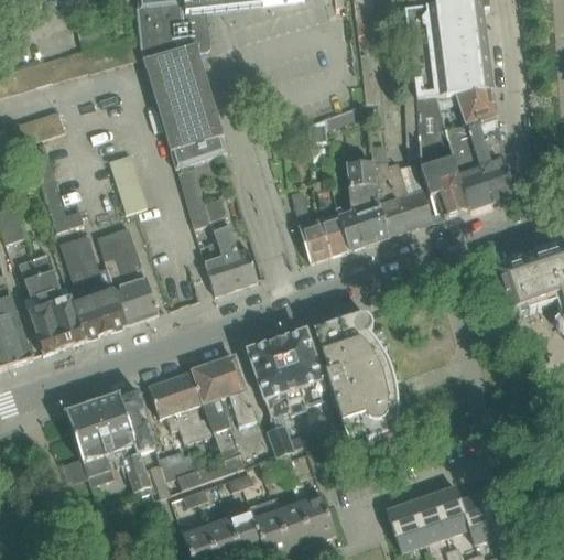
[(208,157),(224,152),(227,151),(223,136),(224,135),(199,53),(207,50),(208,50),(208,49),(209,47),(209,46),(209,45),(206,10),(294,0),(137,0),(138,9),(140,33),(142,57),(143,60),(142,60),(145,71),(147,71),(167,140),(166,140),(175,169),(177,169),(191,163),(208,158),(208,157)]
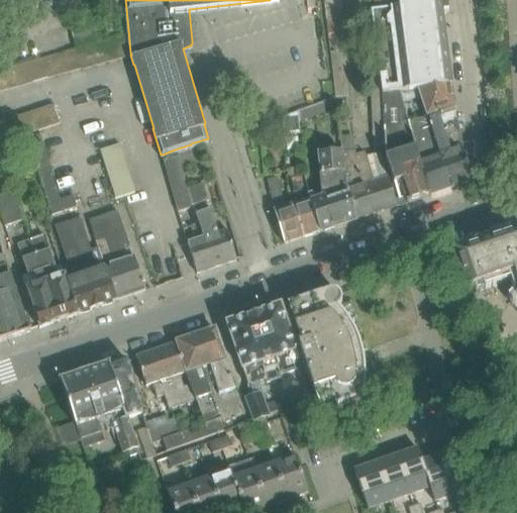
[(450,82),(444,29),(442,14),(441,6),(447,5),(446,0),(424,0),(371,7),(377,52),(382,95),(400,90),(415,88),(450,82)]
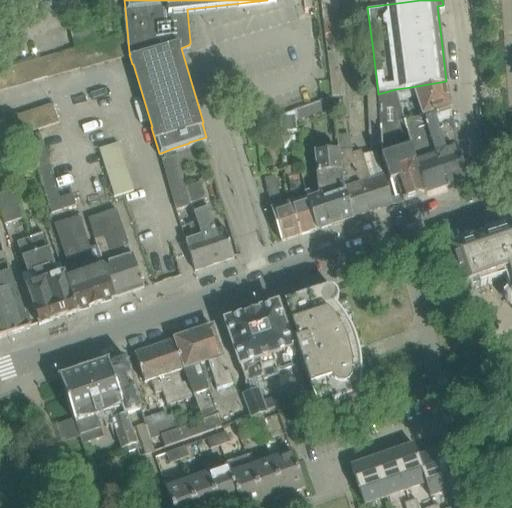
[(338,16),(324,17),(326,33),(340,31),(338,16)]
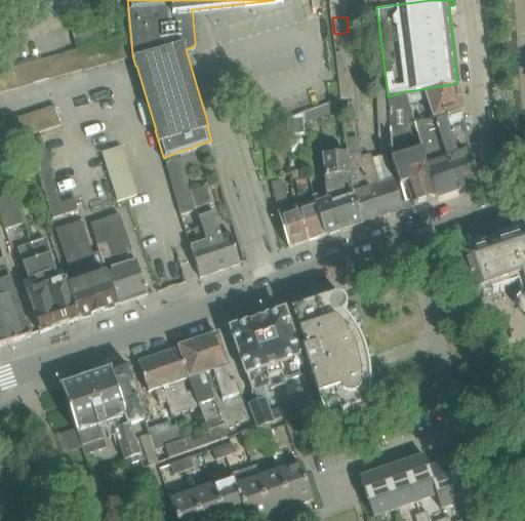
[(120,56),(132,53),(130,31),(114,36),(120,56)]
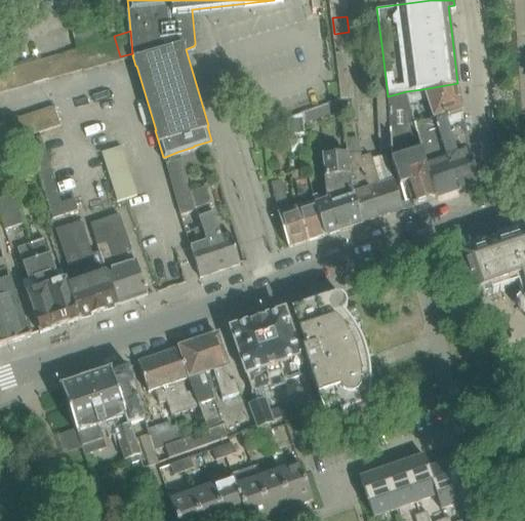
[(342,47),(336,48),(342,96),(349,95),(342,47)]
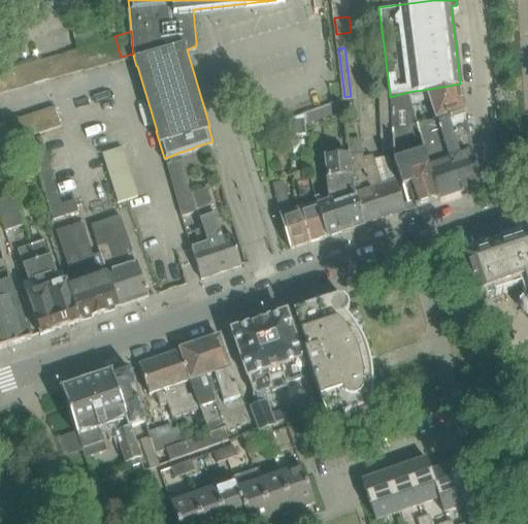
[(0,90),(10,88),(5,67),(0,68),(0,90)]
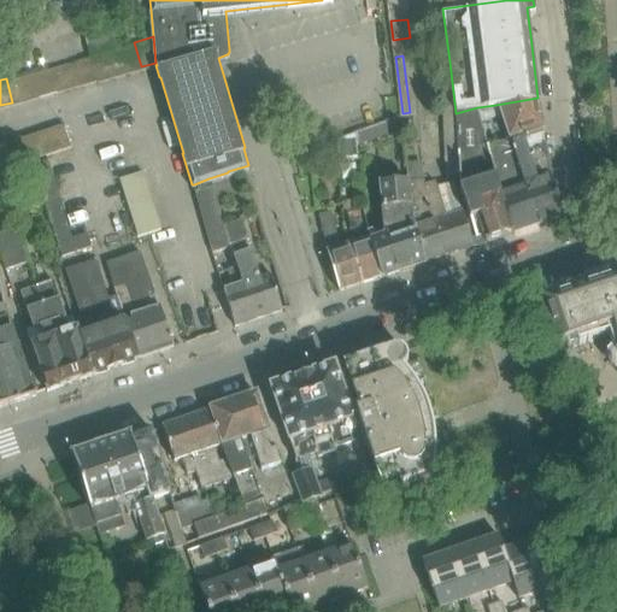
[(495,105),(505,136),(542,124),(538,98),(495,105)]
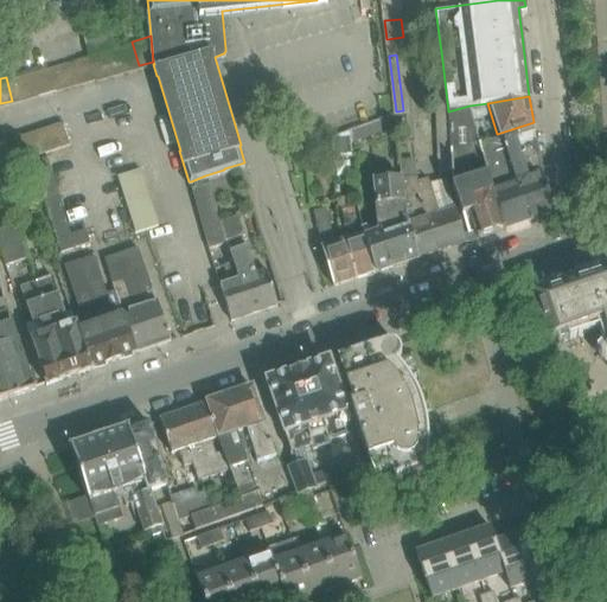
[(470,106),(448,111),(451,168),(467,229),(464,230),(466,238),(504,226),(483,159),(485,159),(479,140),(472,117),(470,106)]
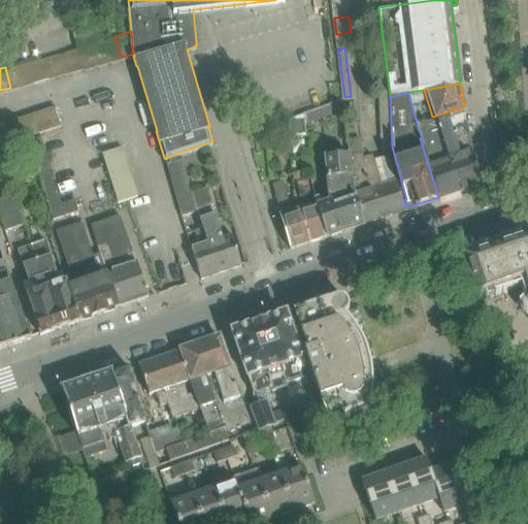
[(54,103),(41,108),(47,127),(59,123),(60,123),(55,107),(54,103)]
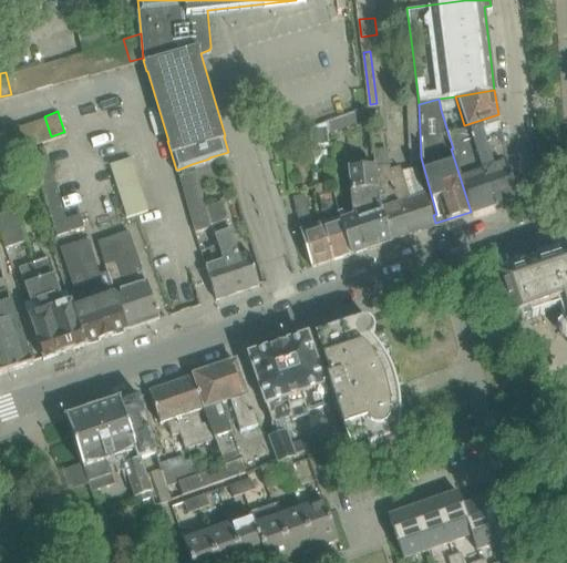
[(340,114),(326,119),(327,130),(341,125),(340,114)]
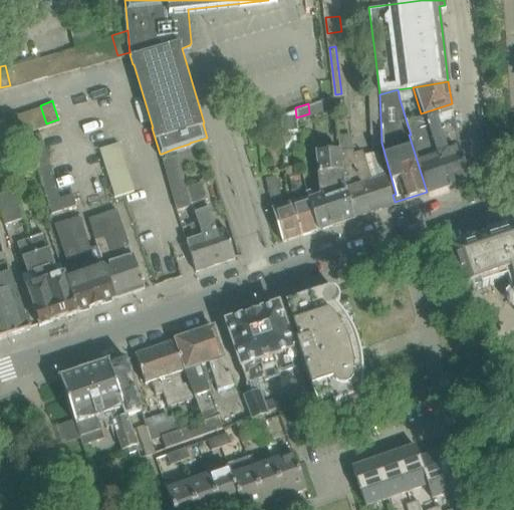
[(46,123),(40,105),(28,108),(34,128),(36,126),(46,123)]
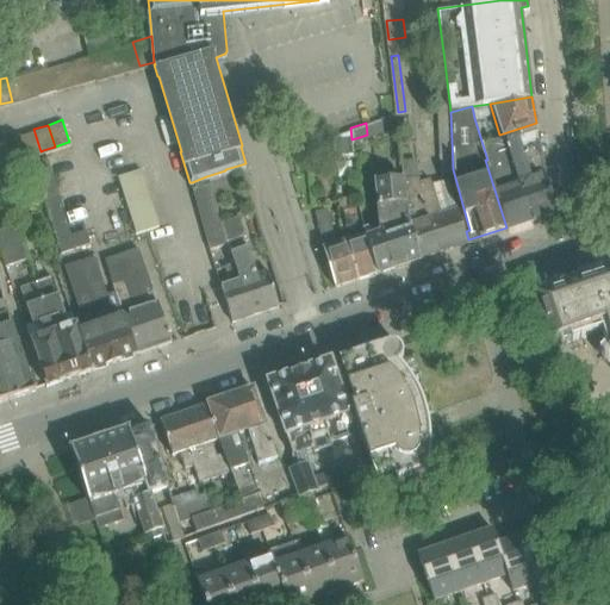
[(350,128),(329,135),(330,148),(352,139),(350,128)]
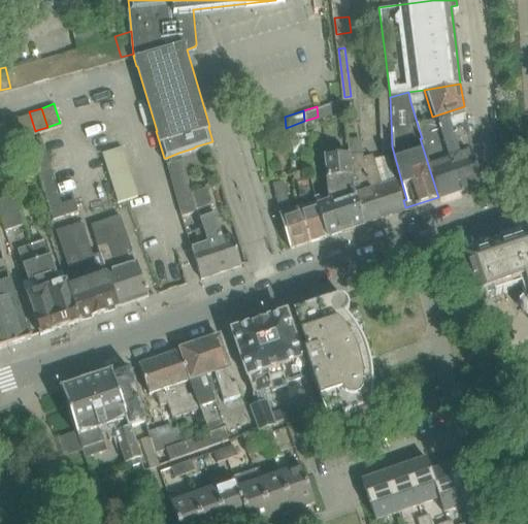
[(449,116),(438,119),(461,189),(479,184),(482,178),(471,148),(466,120),(465,110),(449,116)]
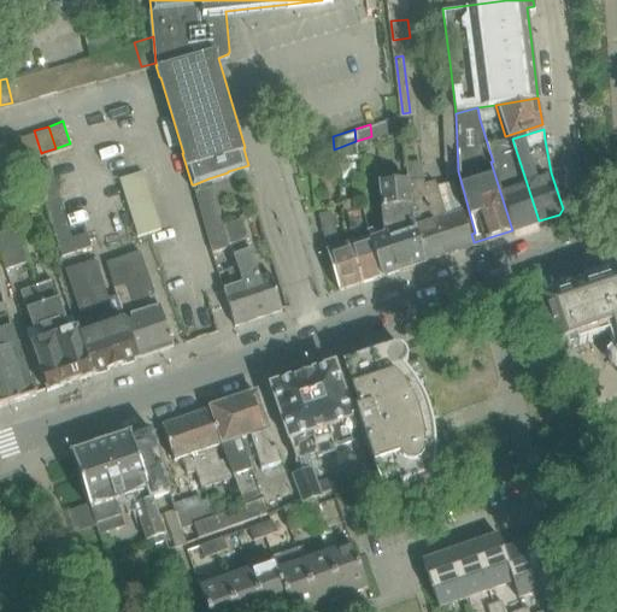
[(22,134),(21,134),(28,158),(41,153),(34,130),(22,135),(22,134)]
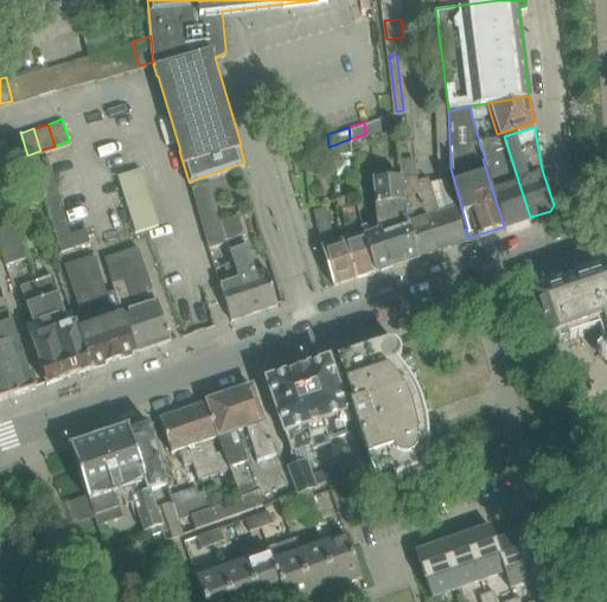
[(20,132),(7,136),(16,159),(27,155),(20,132)]
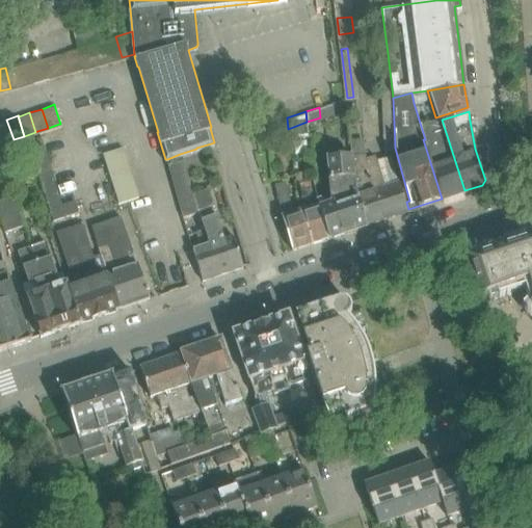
[(435,117),(420,123),(425,139),(423,139),(442,199),(464,190),(442,120),(441,116),(435,117)]
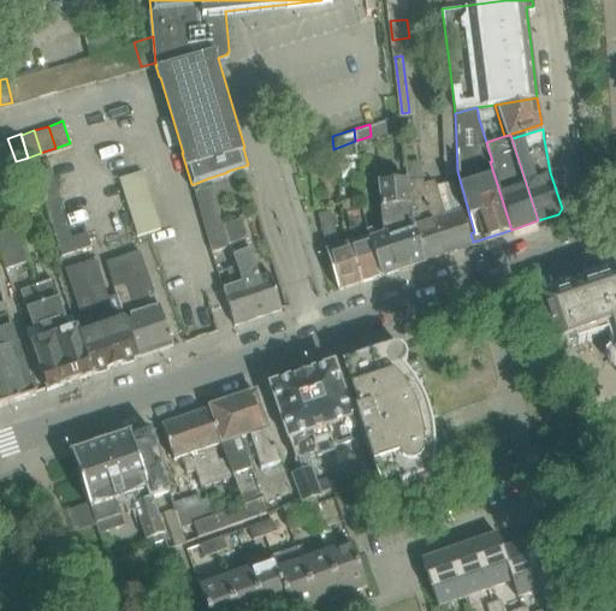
[(332,136),(311,143),(312,156),(333,149),(332,136)]
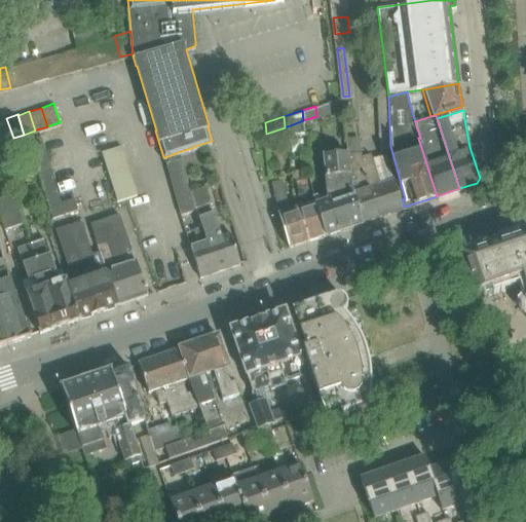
[(0,136),(2,142),(13,138),(6,118),(0,119),(0,136)]
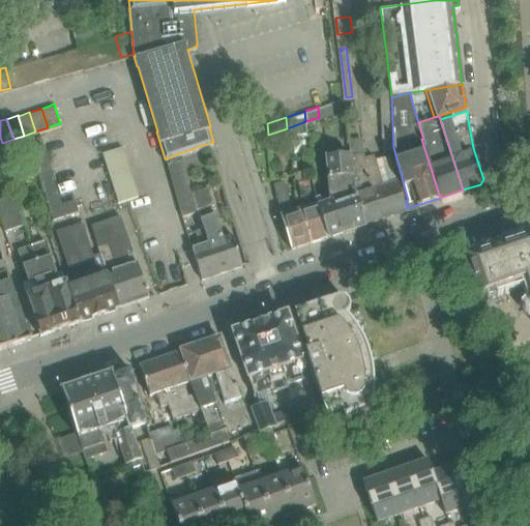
[(25,166),(34,163),(47,158),(39,138),(18,144),(22,154),(25,166)]
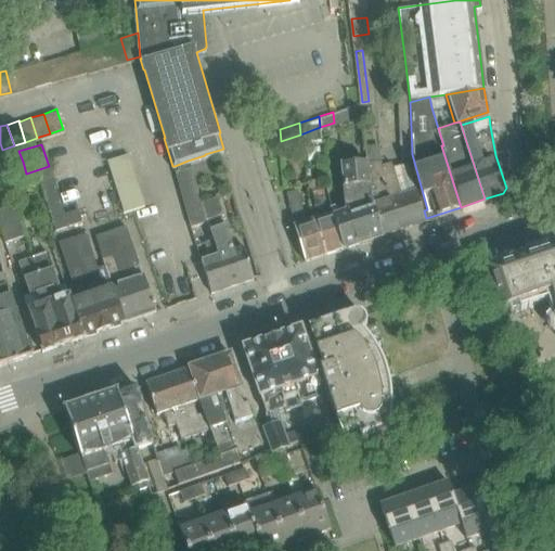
[(0,158),(3,168),(23,162),(18,151),(0,157),(0,158)]
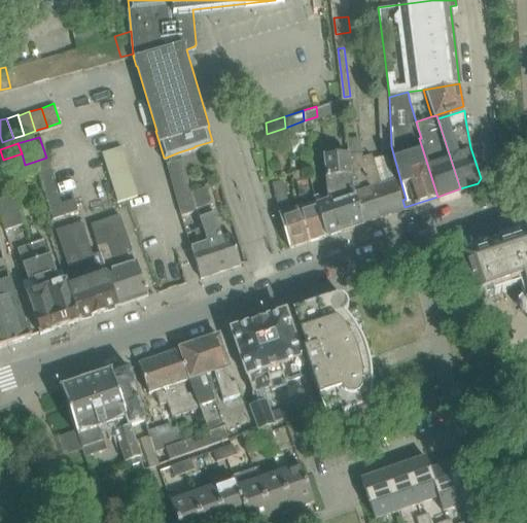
[(106,163),(126,157),(121,144),(102,150),(106,163)]
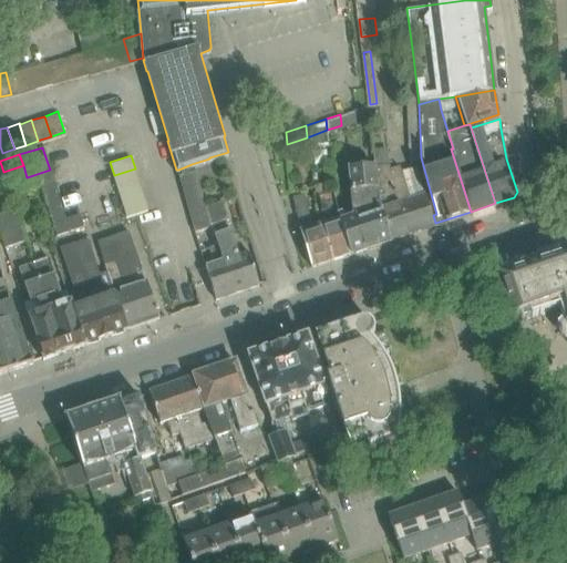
[(215,174),(209,159),(192,164),(197,180),(215,174)]
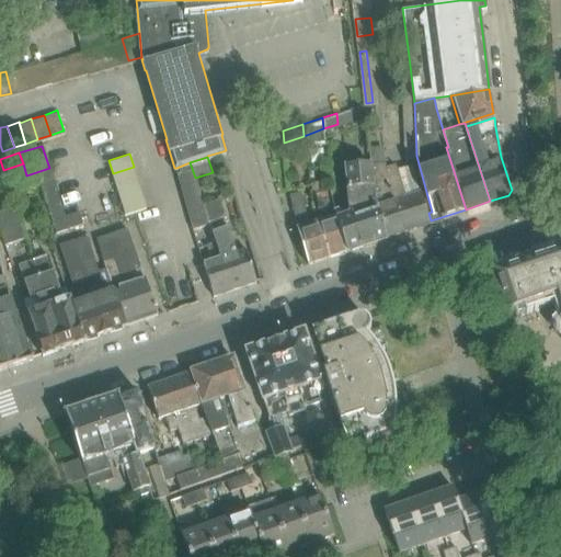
[(386,174),(385,175),(391,197),(393,197),(402,230),(431,220),(428,213),(421,189),(407,193),(398,167),(396,159),(386,162),(386,174)]
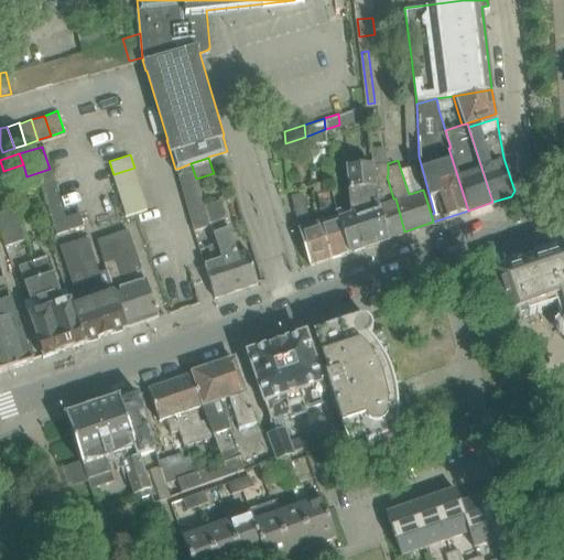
[(388,161),(371,163),(375,189),(377,205),(387,237),(404,232),(396,198),(393,198),(387,176),(388,175),(388,163),(388,161)]
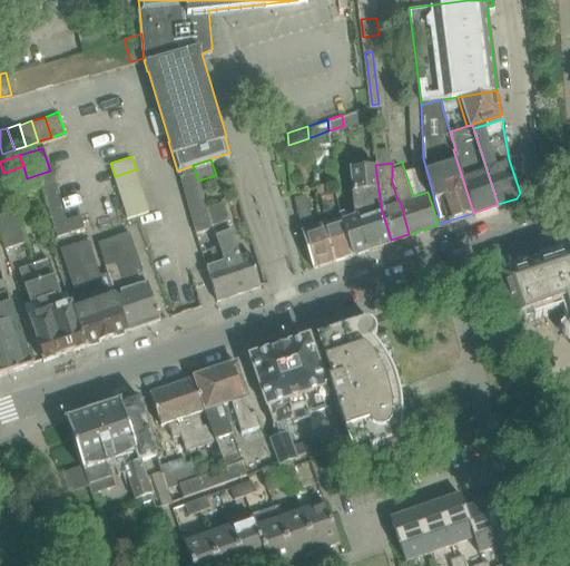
[(198,181),(193,165),(179,171),(195,228),(212,222),(206,205),(198,181)]
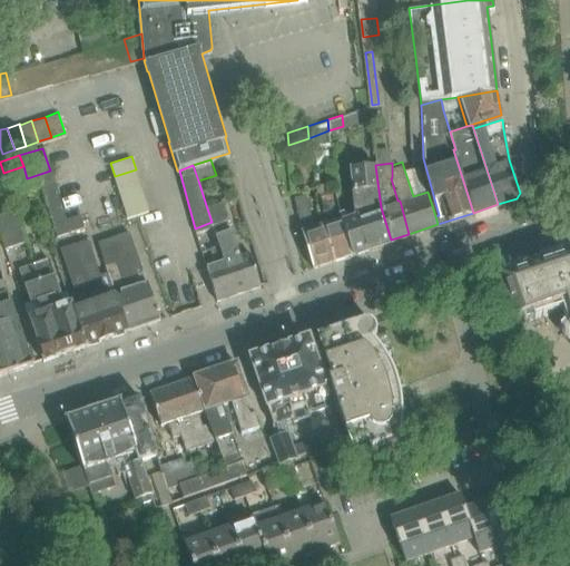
[(379,191),(375,165),(352,168),(354,208),(340,212),(350,254),(391,240),(381,207),(379,191)]
